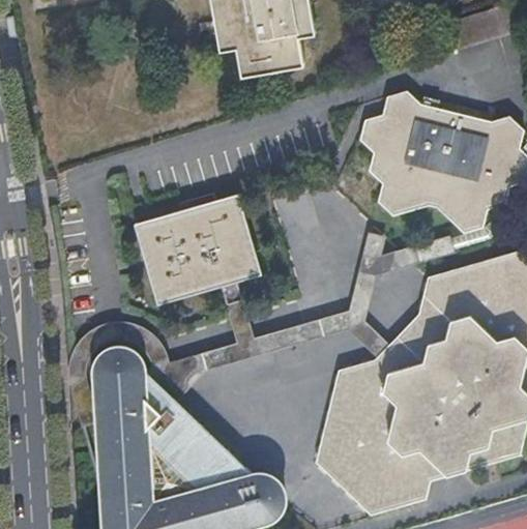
[(309,36),(301,0),(217,0),(221,21),(208,23),(198,24),(199,31),(223,28),(226,49),(235,48),(240,78),(262,74),(305,66),(300,37),(309,36)]
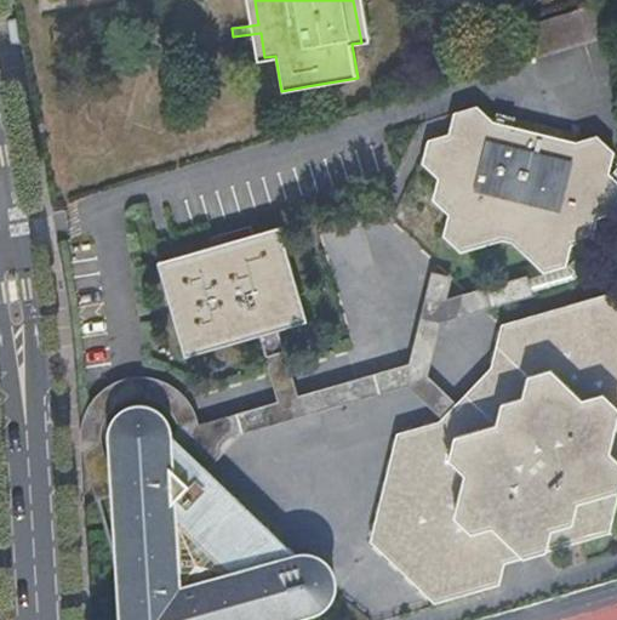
[(572,10),(582,43),(611,34),(603,1),(572,10)]
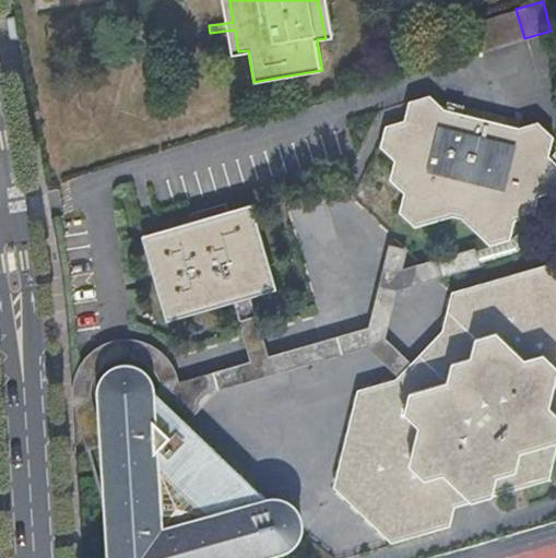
[(482,50),(524,38),(516,9),(474,20),(482,50)]
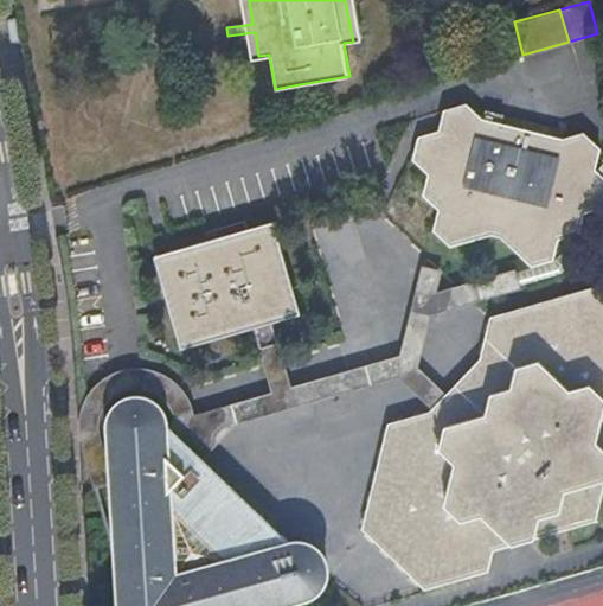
[(419,193),(435,209),(429,230),(447,248),(487,236),(496,238),(526,266),(551,259),(556,240),(576,233),(581,212),(601,206),(602,195),(602,178),(591,167),(596,147),(579,132),(559,138),(476,117),(462,104),(440,112),(435,131),(415,136),(410,159),(424,173),(419,193)]
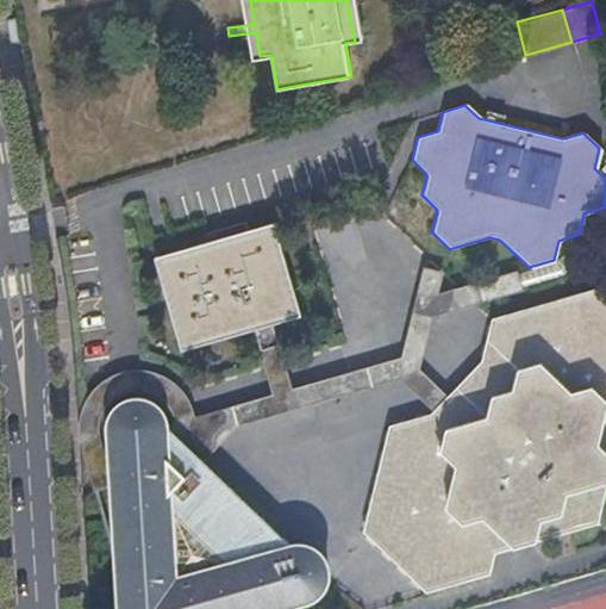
[(177,350),(249,329),(269,393),(188,417),(187,411),(177,389),(175,386),(169,379),(161,373),(154,370),(144,366),(136,366),(126,366),(117,367),(108,371),(101,377),(94,383),(88,390),(85,398),(81,410),(79,424),(80,439),(83,453),(88,466),(106,461),(114,608),(272,608),(307,600),(311,598),(318,591),(323,583),(325,573),(323,564),(322,559),(314,551),(306,546),(301,545),(289,545),(201,460),(235,424),(397,376),(432,410),(430,414),(387,427),(362,532),(424,591),(487,572),(491,553),(594,522),(605,474),(605,300),(593,289),(489,319),(480,362),(445,397),(419,371),(431,314),(516,289),(512,272),(436,294),(441,271),(423,267),(403,355),(287,390),(267,324),(297,316),(269,223),(150,259),(177,350)]
